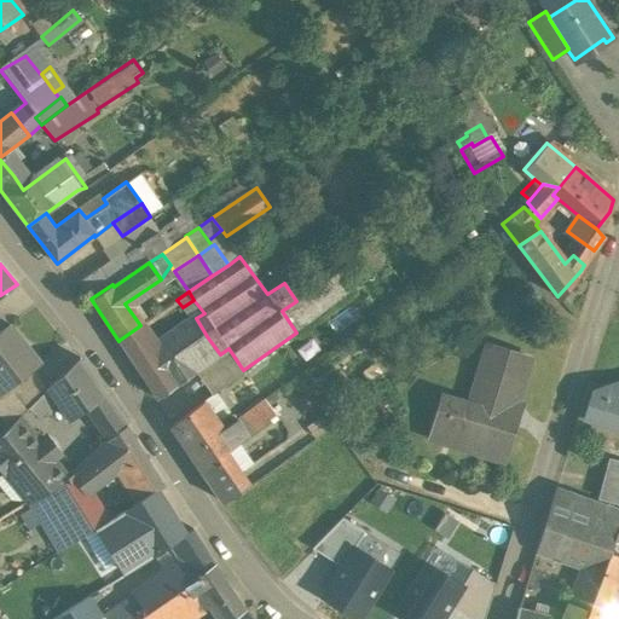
[(140,325),(120,340),(148,381),(168,366),(167,364),(207,336),(196,318),(155,347),(140,325)]
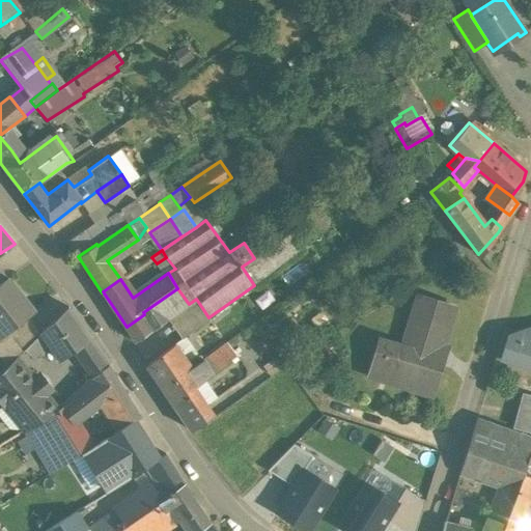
[(8,280),(0,285),(0,337),(6,333),(27,317),(33,313),(8,280)]
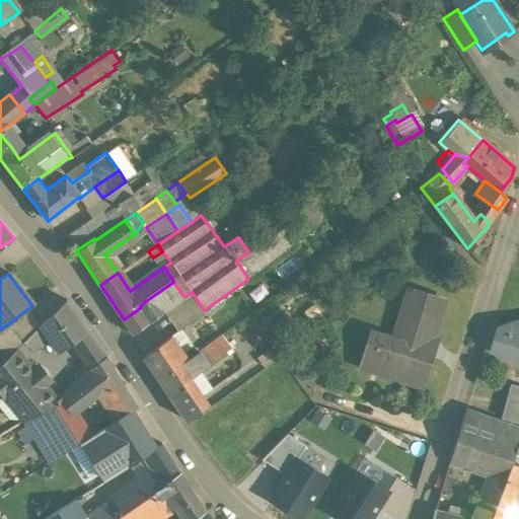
[(173,282),(140,305),(141,307),(124,319),(134,334),(184,297),(173,282)]
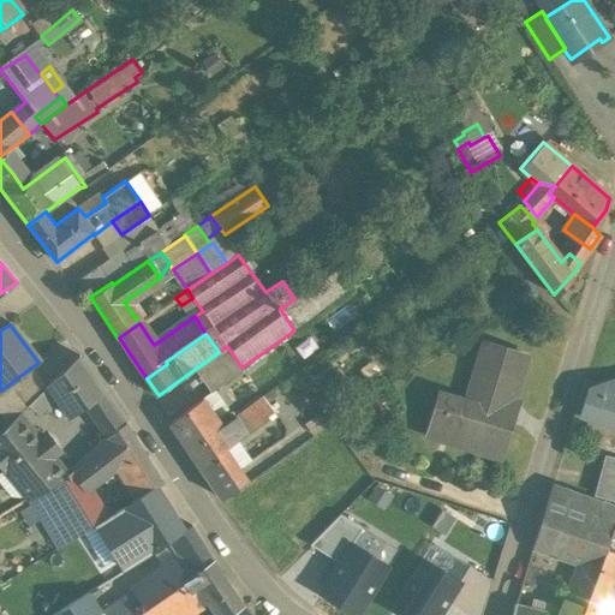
[(526,357),(484,344),(466,402),(441,394),(425,436),(500,460),(518,401),(513,400),(526,357)]
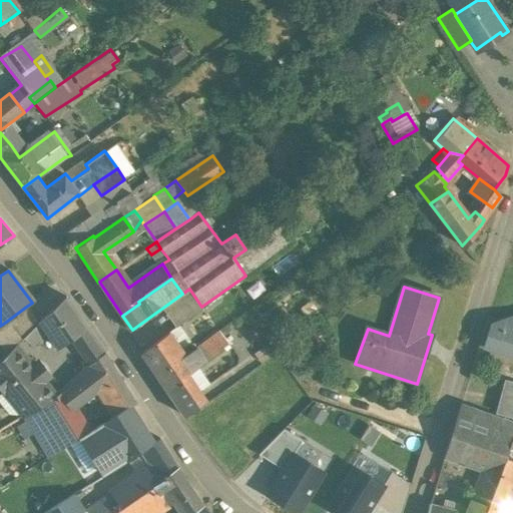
[(66,298),(39,324),(43,329),(56,349),(70,339),(87,328),(66,298)]
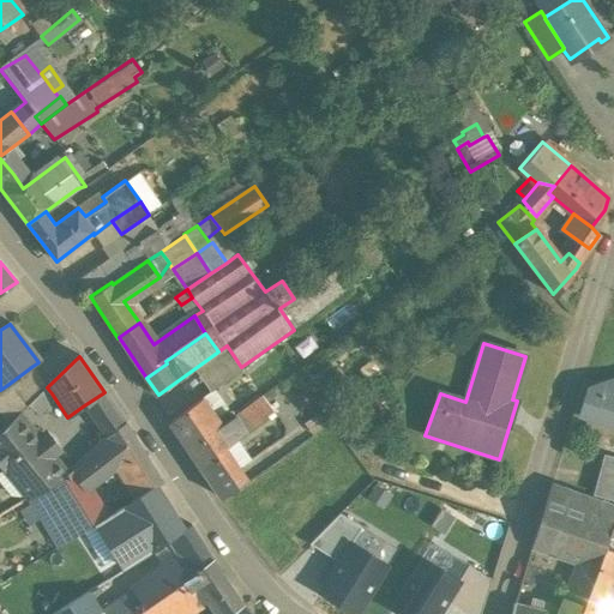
[(31,367),(7,385),(25,409),(28,407),(47,387),(31,367)]
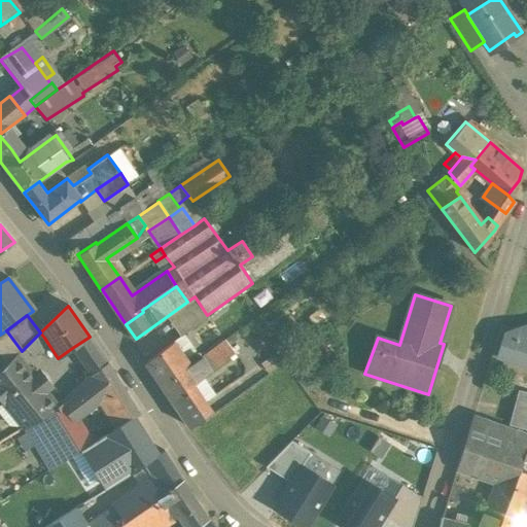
[(526,365),(526,324),(503,332),(496,356),(526,365)]
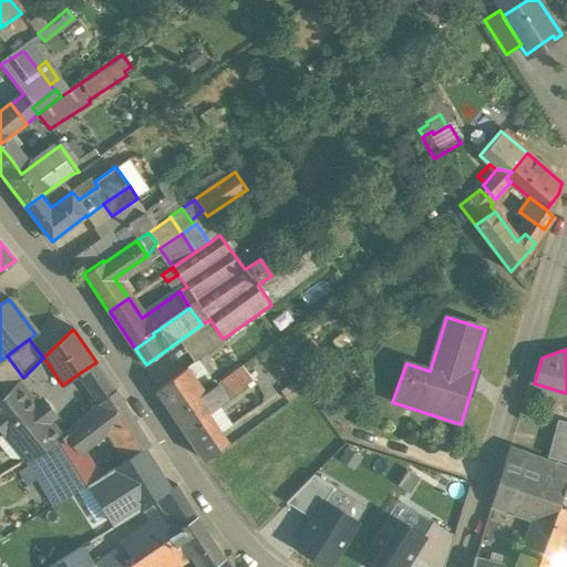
[(7,356),(0,360),(0,382),(8,393),(16,385),(23,378),(7,356)]
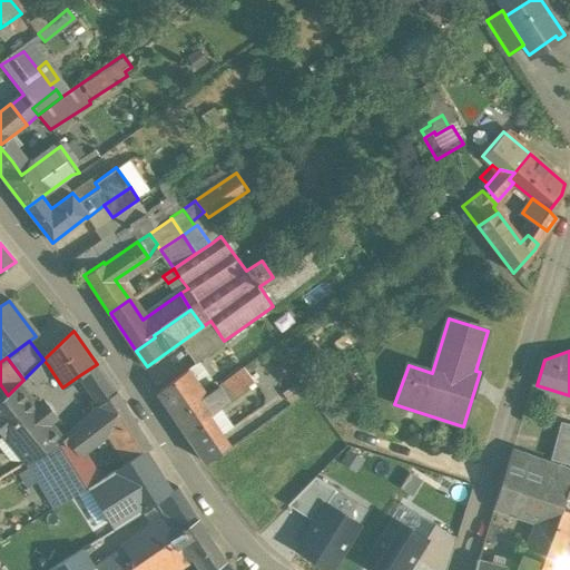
[(43,360),(26,377),(33,385),(43,375),(40,372),(48,365),(43,360)]
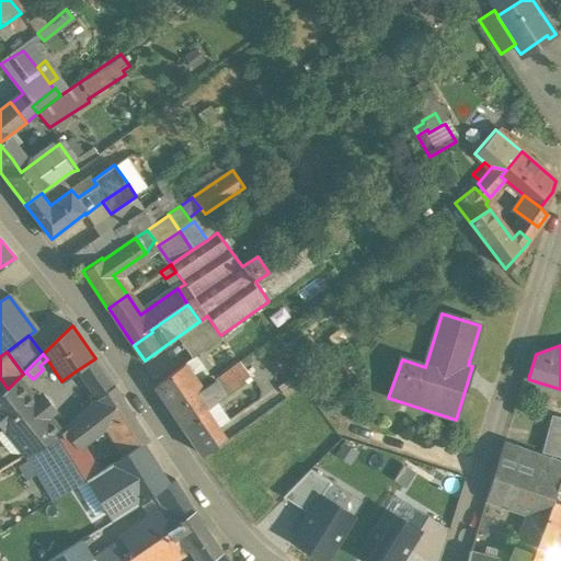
[(95,358),(77,370),(95,399),(101,396),(115,386),(95,358)]
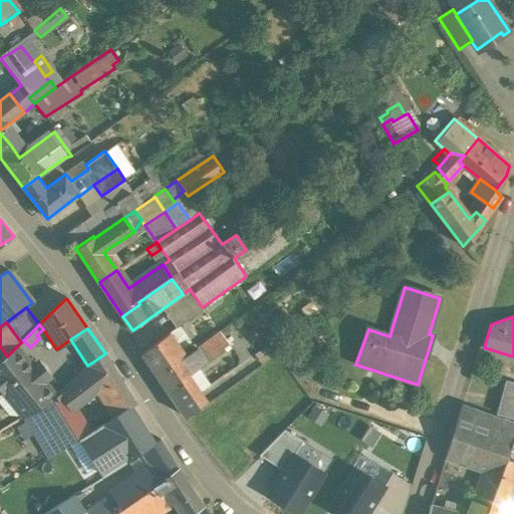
[(170,332),(141,354),(156,376),(186,356),(182,351),(170,332)]
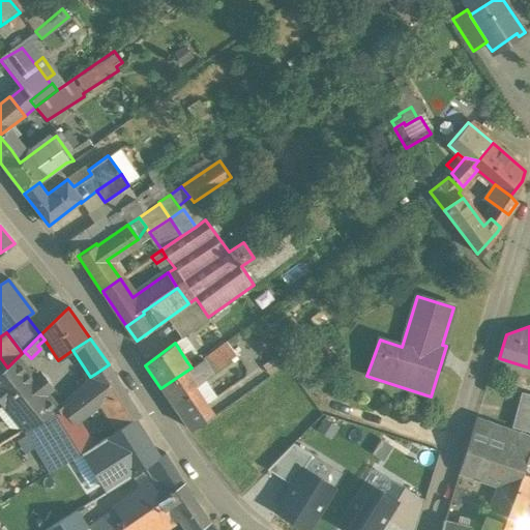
[(202,360),(201,361),(209,373),(234,355),(226,343),(202,360)]
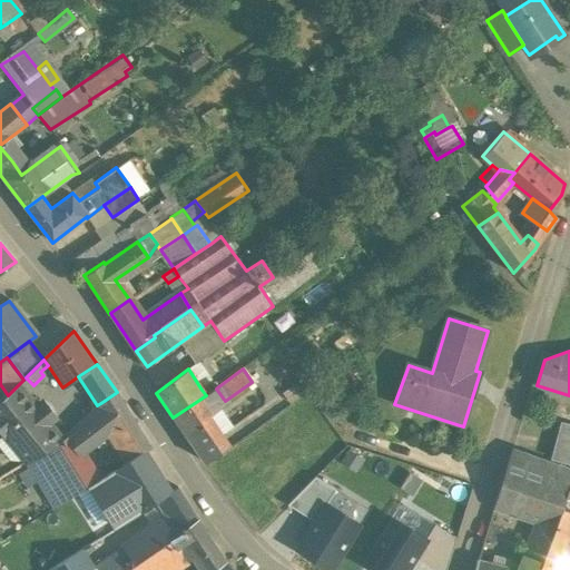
[(214,381),(202,390),(206,395),(216,389),(217,387),(214,381)]
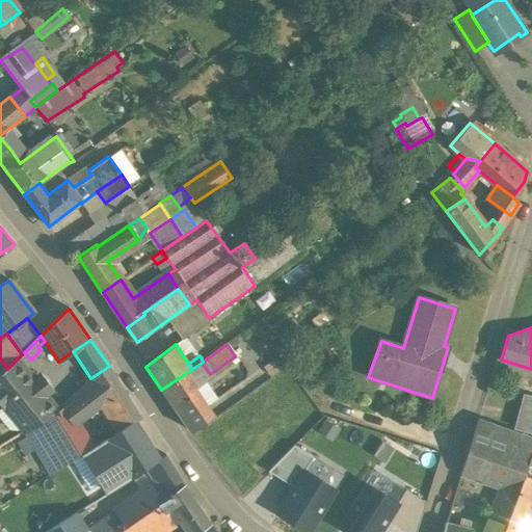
[(7,369),(0,375),(0,403),(2,404),(25,432),(41,421),(56,411),(44,397),(44,391),(37,383),(32,382),(15,362),(7,369)]
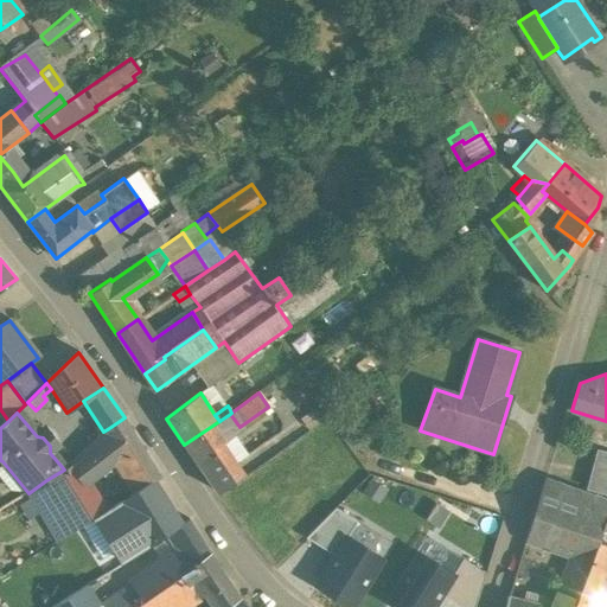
[(219,421),(184,445),(197,464),(212,453),(211,449),(218,443),(240,427),(230,414),(219,421)]
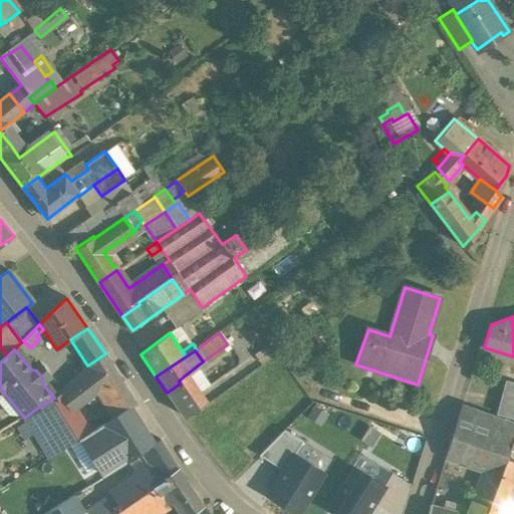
[(105,353),(92,362),(94,365),(70,389),(64,392),(73,409),(99,389),(102,395),(109,390),(113,398),(120,413),(130,408),(136,403),(105,353)]
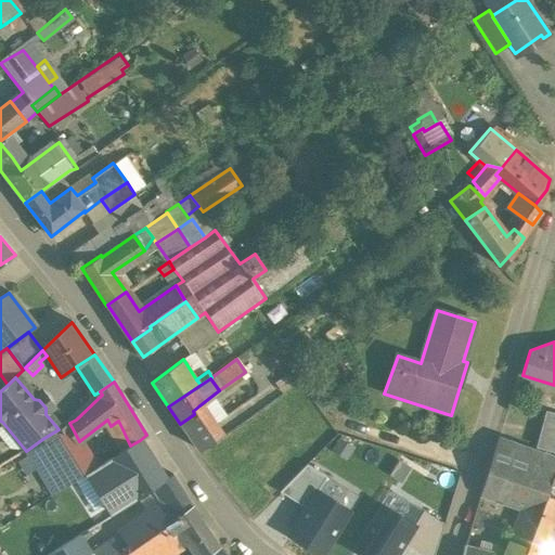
[(199,405),(193,411),(194,414),(180,424),(191,440),(198,451),(199,451),(223,437),(222,437),(199,405)]
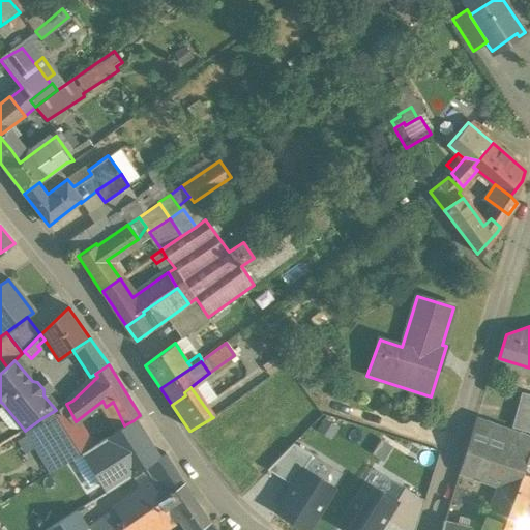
[(529,396),(522,394),(513,424),(529,430),(529,396)]
